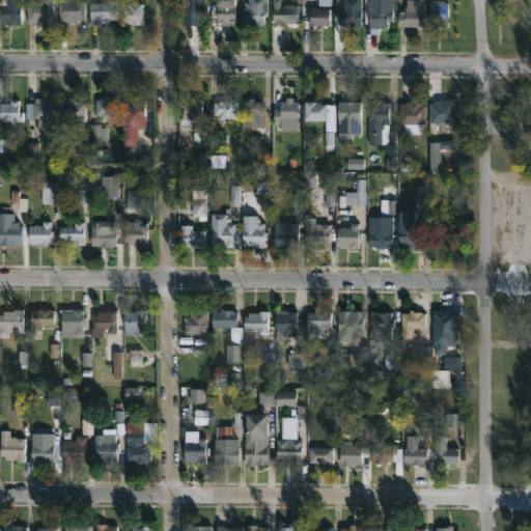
[(0,0),(20,0),(20,24),(6,24),(6,21),(0,21),(0,0)]
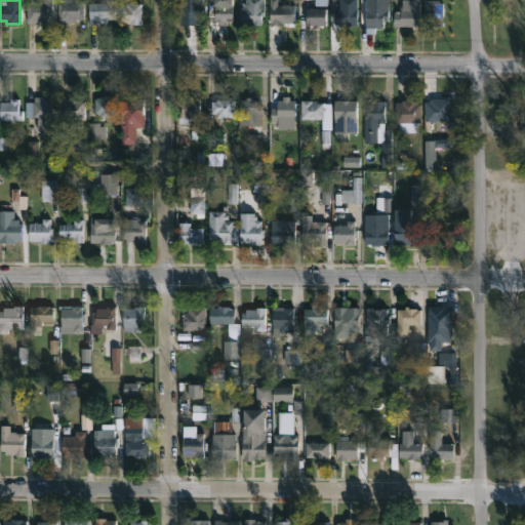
[(52,0),(52,22),(26,23),(26,3),(31,3),(31,0),(52,0)]
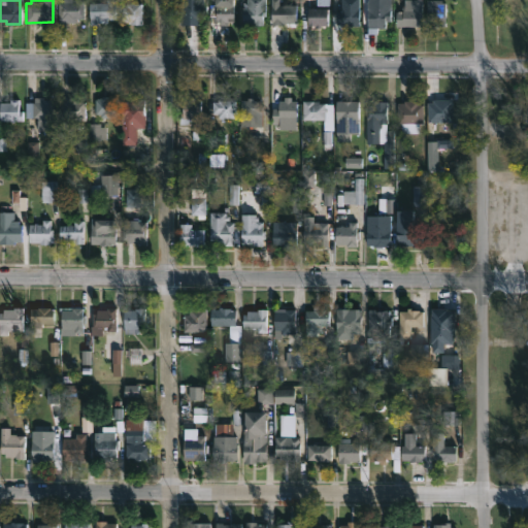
[(72,0),(72,3),(75,3),(75,0),(84,0),(85,19),(76,19),(76,23),(58,23),(57,3),(63,3),(63,0),(72,0)]
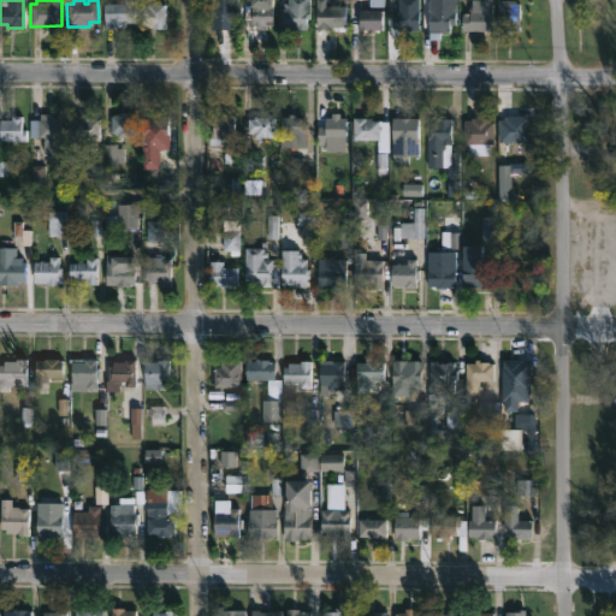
[(107,28),(104,28),(104,4),(123,4),(123,0),(135,0),(135,28),(107,28)]
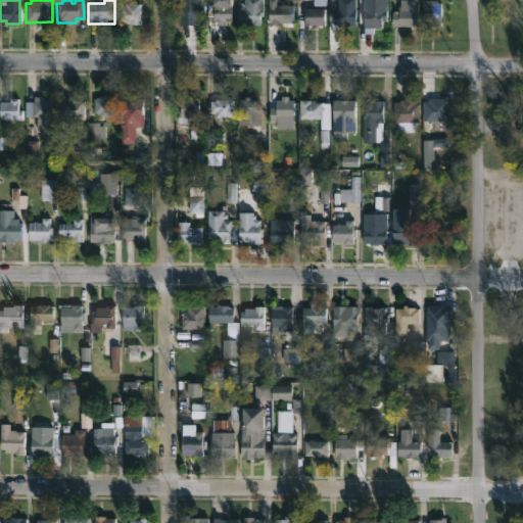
[(200,0),(200,24),(177,22),(177,0),(200,0)]
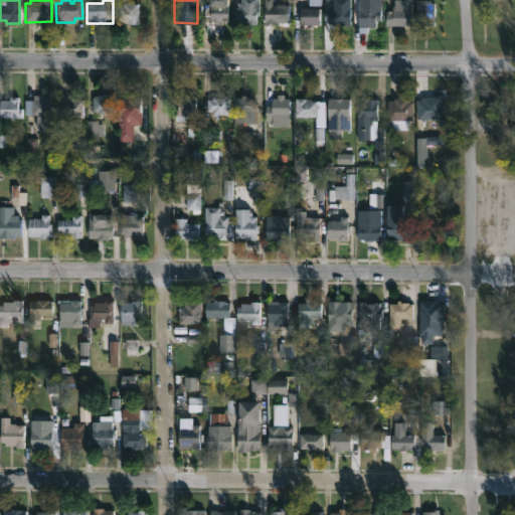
[(226,0),(226,21),(222,21),(221,23),(203,23),(203,4),(208,4),(208,0),(226,0)]
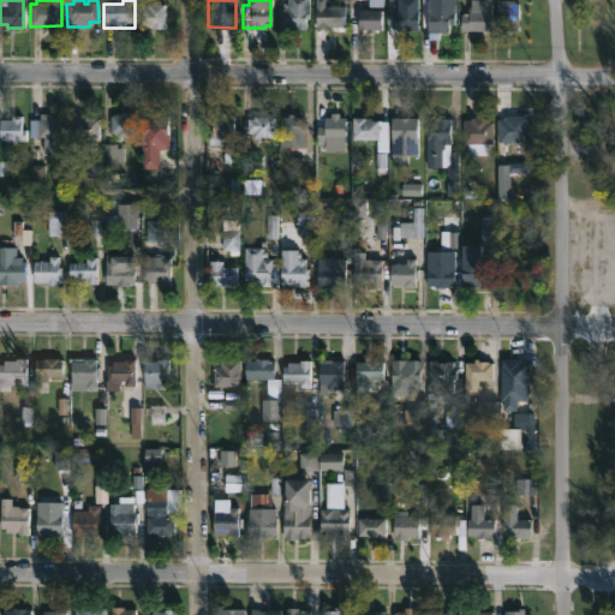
[(308,0),(308,18),(305,18),(305,29),(288,29),(288,27),(281,27),(281,7),(285,7),(282,3),(286,3),(286,0),(308,0)]
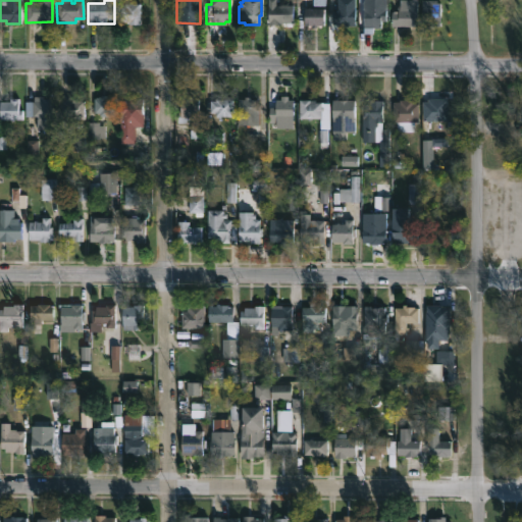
[(385,0),(385,20),(381,20),(381,28),(363,28),(363,0),(385,0)]
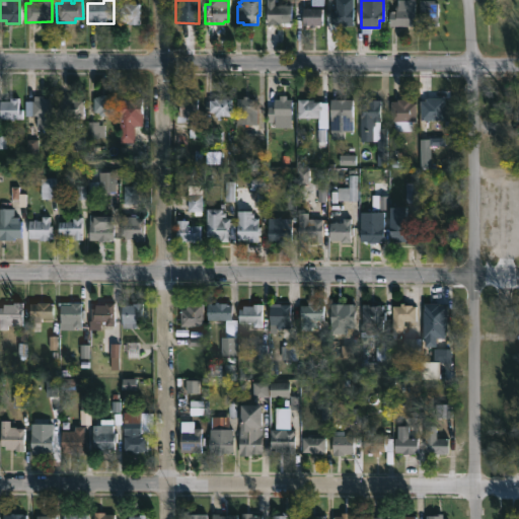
[(391,25),(389,25),(389,12),(395,12),(395,5),(397,5),(397,0),(415,0),(416,25),(391,25)]
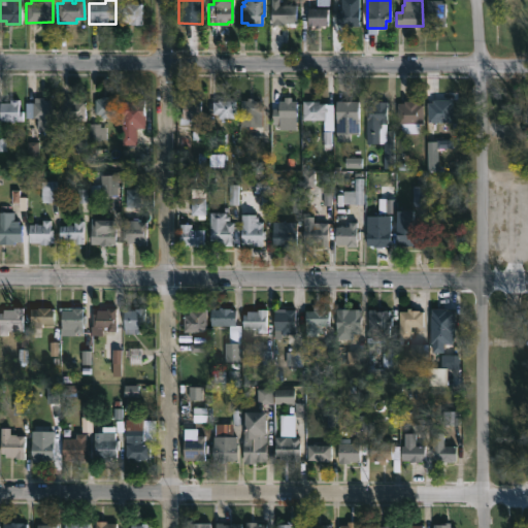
[(441,0),(442,2),(446,2),(446,27),(427,27),(427,0),(441,0)]
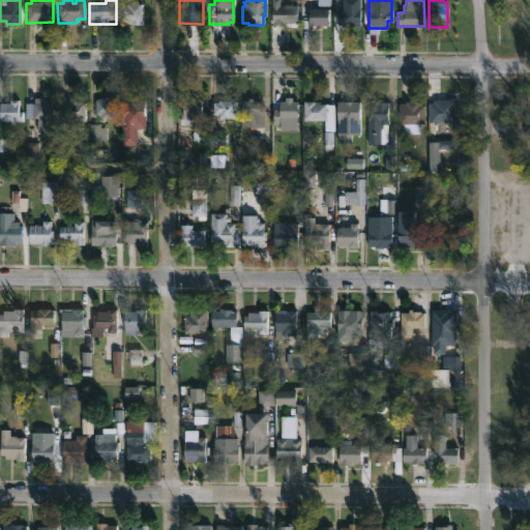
[(142,3),(142,25),(130,25),(130,23),(121,22),(121,7),(126,7),(126,3),(142,3)]
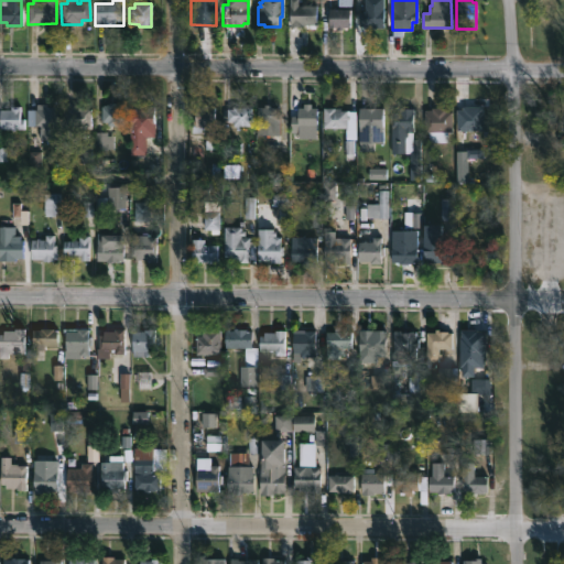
[(296,3),(312,4),(312,8),(316,8),(316,24),(301,24),(301,26),(290,26),(290,6),(296,3)]
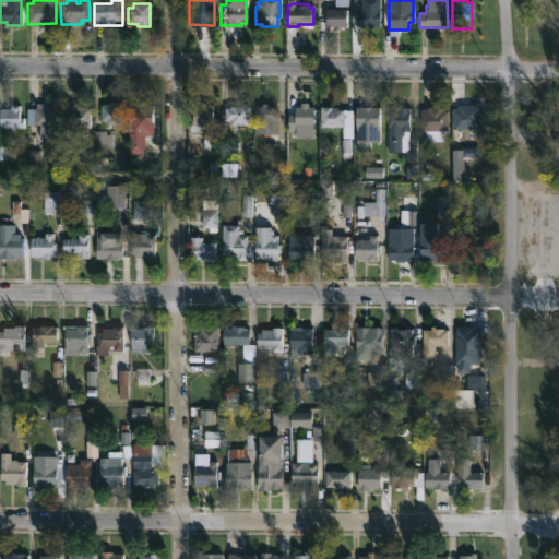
[(379,9),(379,27),(361,26),(361,20),(355,20),(355,12),(361,13),(361,8),(379,9)]
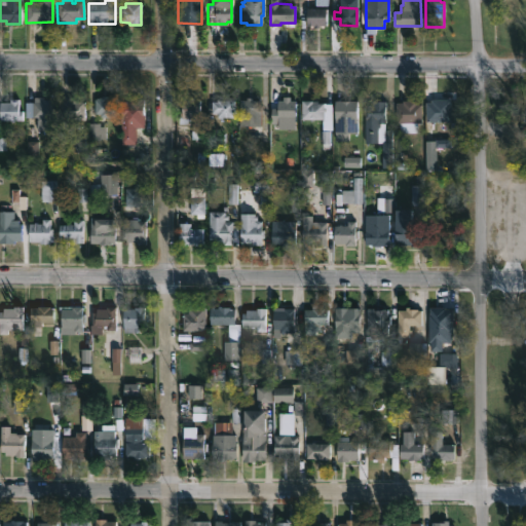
[(326,8),(326,26),(318,26),(318,28),(313,28),(314,25),(305,25),(306,8),(326,8)]
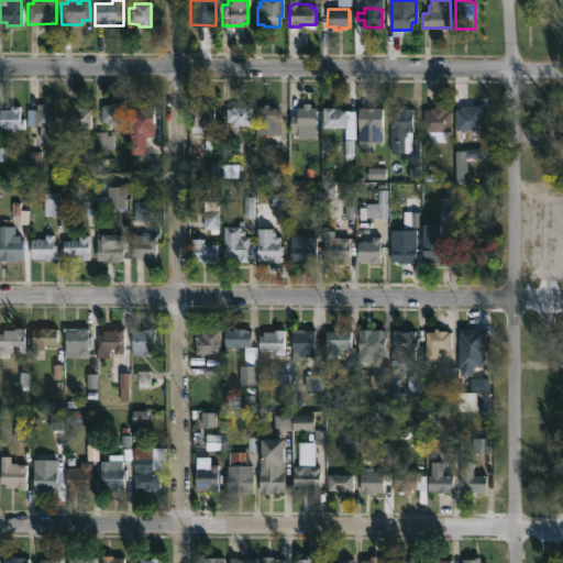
[(123,103),(123,131),(110,131),(110,125),(107,125),(107,122),(100,122),(100,106),(108,105),(108,102),(123,103)]
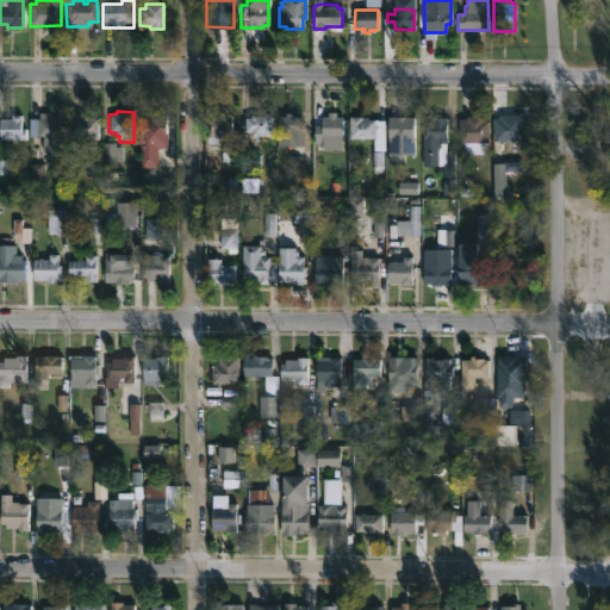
[(87,112),(87,118),(98,118),(98,138),(80,138),(80,136),(67,136),(68,112),(87,112)]
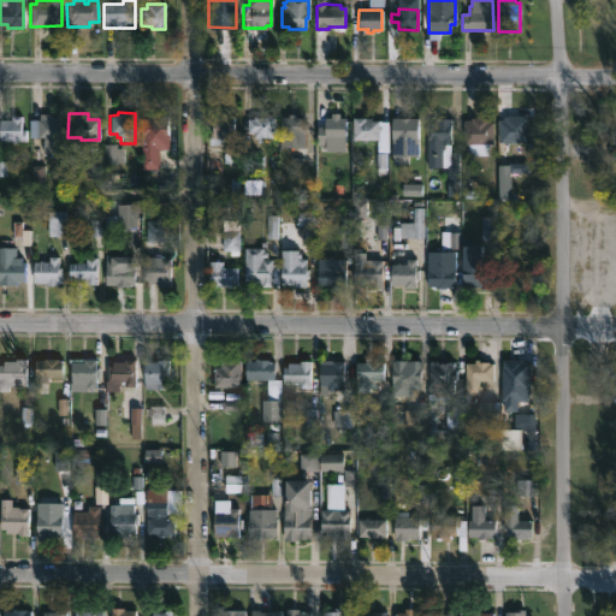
[(347,118),(345,144),(318,143),(319,126),(325,126),(325,117),(331,118),(331,113),(341,113),(339,117),(347,118)]
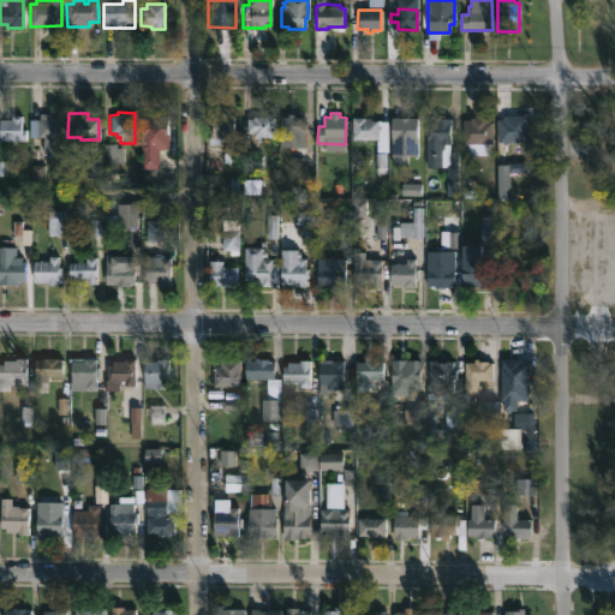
[(23,114),(24,129),(25,129),(27,139),(0,141),(0,119),(11,119),(11,115),(23,114)]
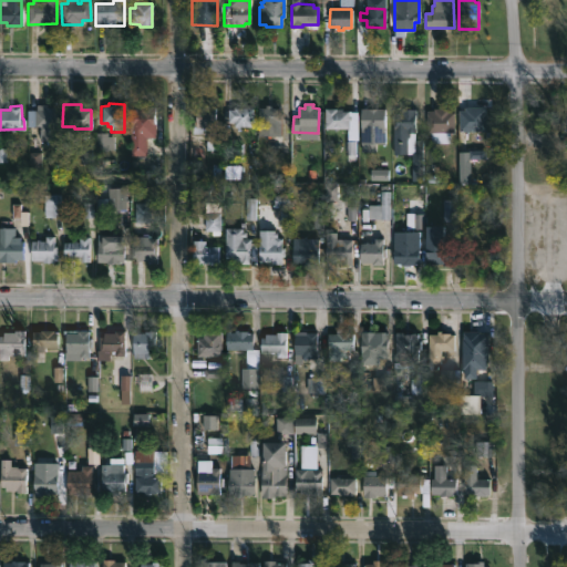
[(146,105),(146,107),(154,107),(155,136),(148,136),(148,144),(146,144),(146,156),(131,156),(130,123),(129,123),(127,112),(130,112),(130,110),(140,109),(140,105),(146,105)]
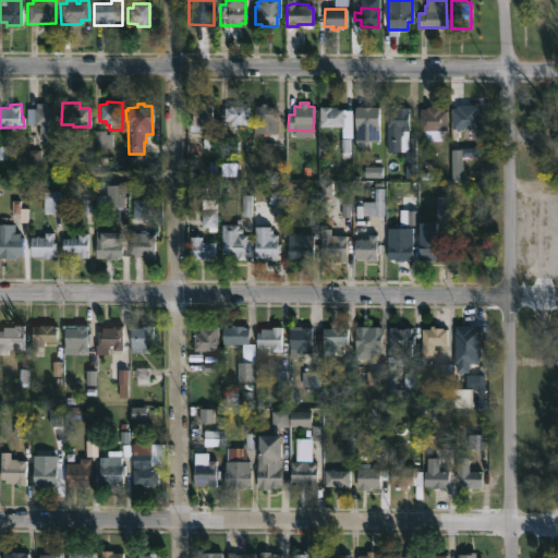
[(211,106),(210,134),(203,134),(203,125),(191,125),(192,106),(198,106),(198,104),(211,106)]
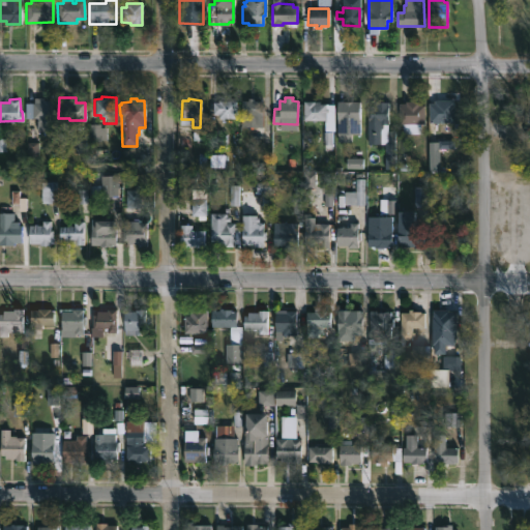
[(254,98),(254,100),(260,100),(260,108),(263,108),(262,127),(241,126),(241,100),(248,100),(248,98),(254,98)]
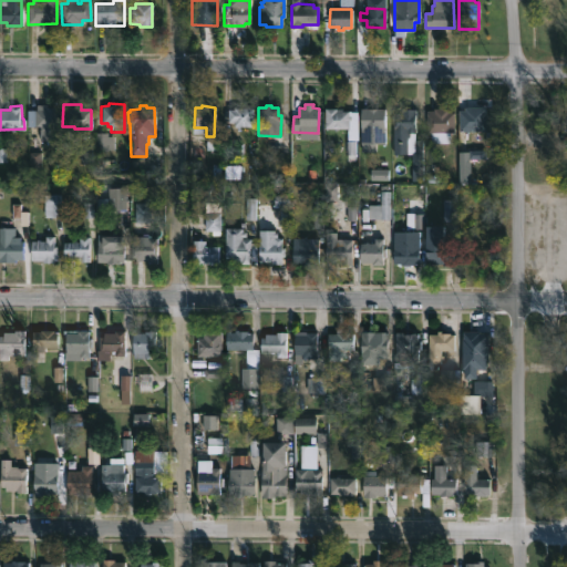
[(57,107),(57,129),(53,129),(53,140),(40,140),(40,127),(27,126),(28,110),(37,110),(41,109),(41,107),(57,107)]
